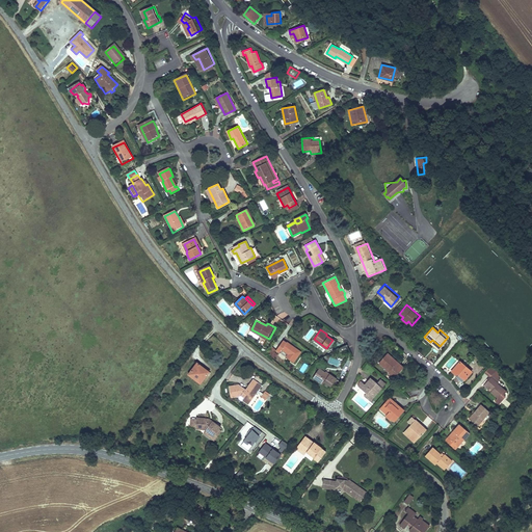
[(432,340),(430,342),(437,349),(440,346),(432,340)]
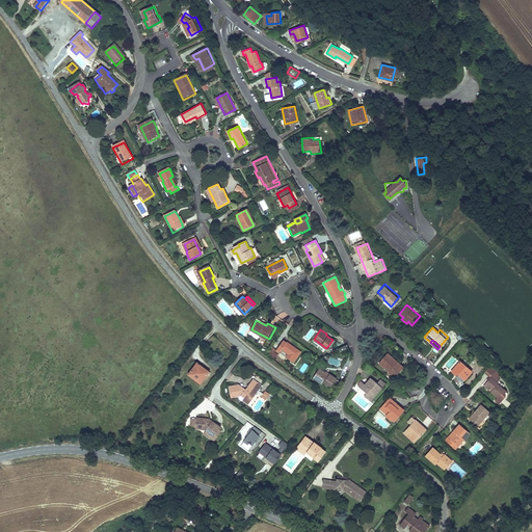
[(301,352),(287,342),(285,345),(282,343),(276,350),(280,352),(282,350),(288,354),(286,357),(294,363),(301,352)]
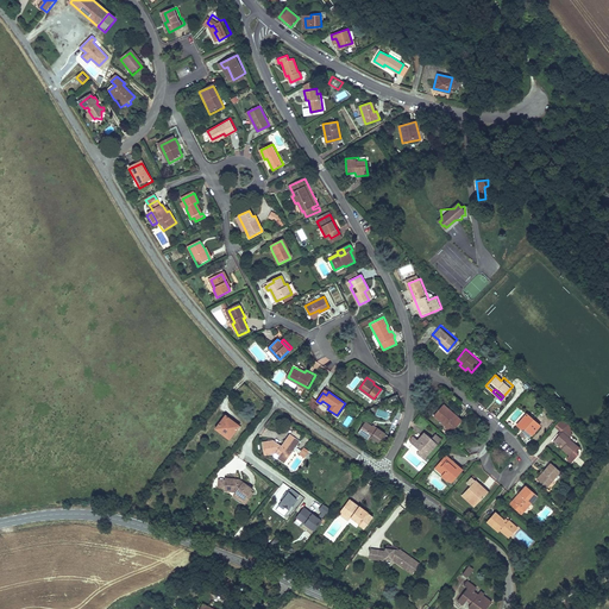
[(453,415),(454,413),(443,402),(434,412),(445,422),(444,425),(451,431),(459,421),(453,415)]
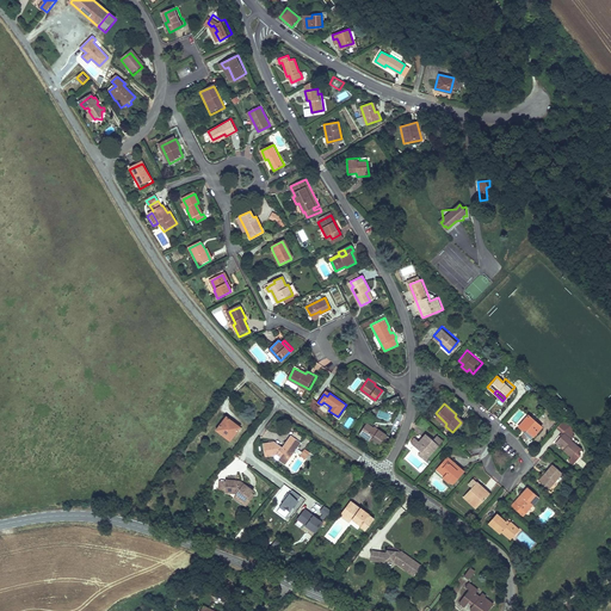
[(215,429),(229,439),(241,425),(226,413),(215,429)]
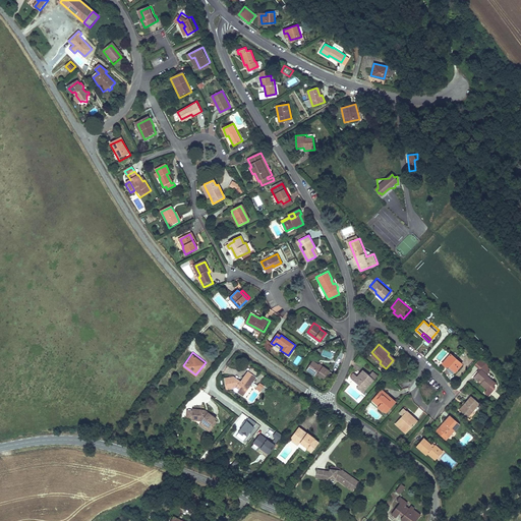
[(449,353),(441,362),(446,366),(448,364),(455,371),(462,362),(452,353),(451,355),(449,353)]
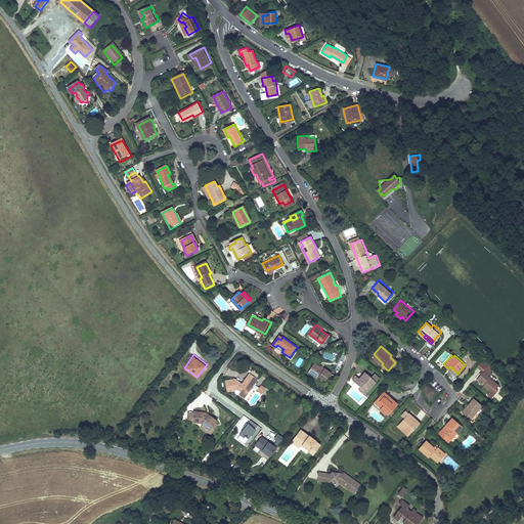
[(483,385),(489,391),(486,394),(491,398),(498,389),(496,388),(498,385),(490,378),(491,376),(489,375),(492,373),(490,372),(493,367),(482,359),(477,366),(483,372),(478,377),(485,383),(483,385)]
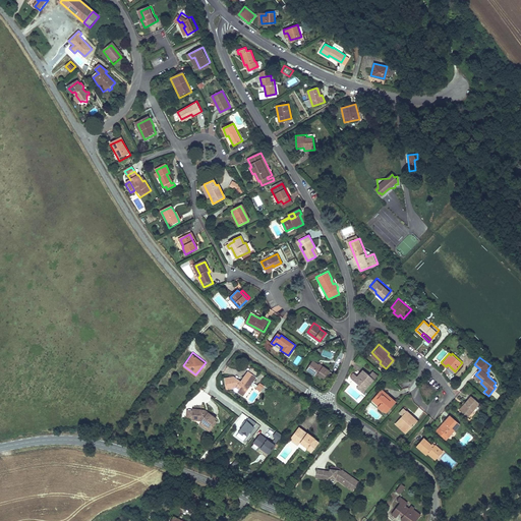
[(311,360),(305,368),(315,375),(316,373),(323,379),(329,370),(319,363),(317,364),(311,360)]
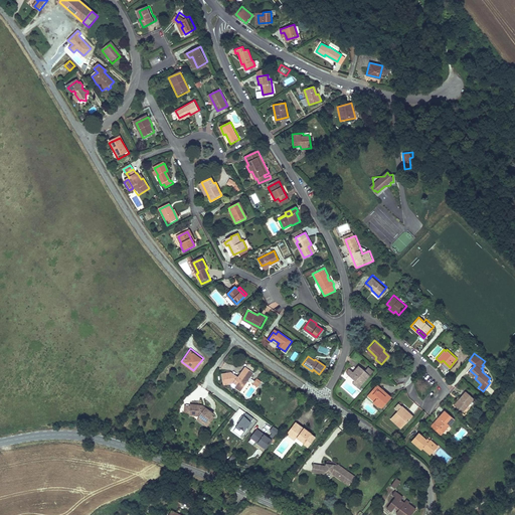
[(245,365),(253,371),(256,367),(248,361),(245,365)]
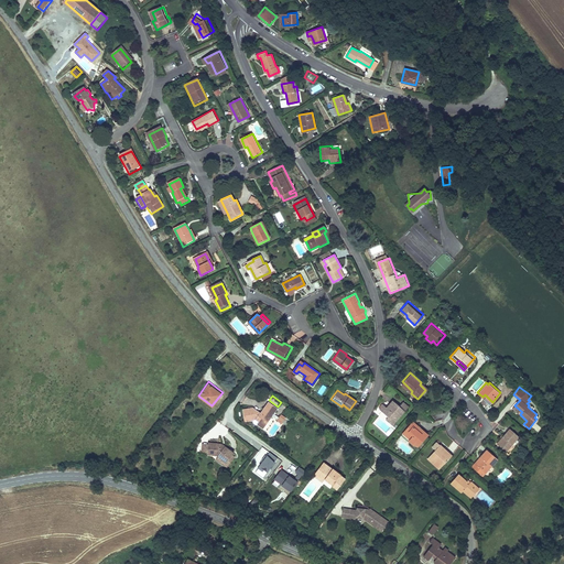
[(260,411),(253,407),(242,408),(245,421),(255,419),(258,421),(257,423),(262,427),(278,407),(269,400),(268,400),(260,411)]
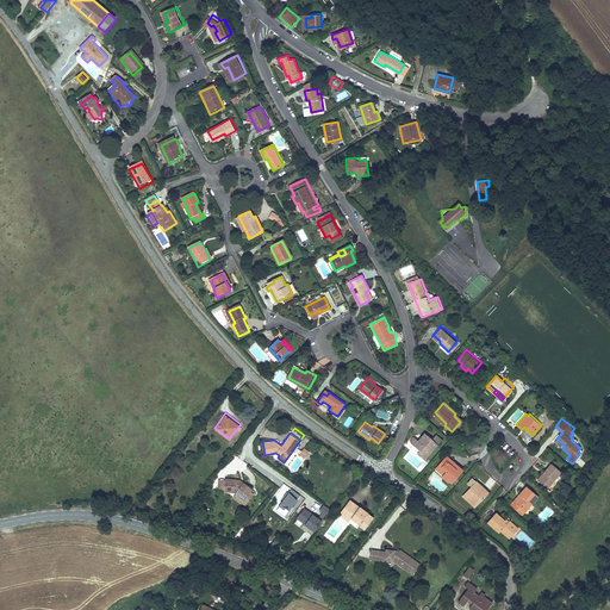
[(424,440),(421,437),(415,443),(419,449),(424,452),(421,455),(424,459),(439,442),(429,434),(424,440)]
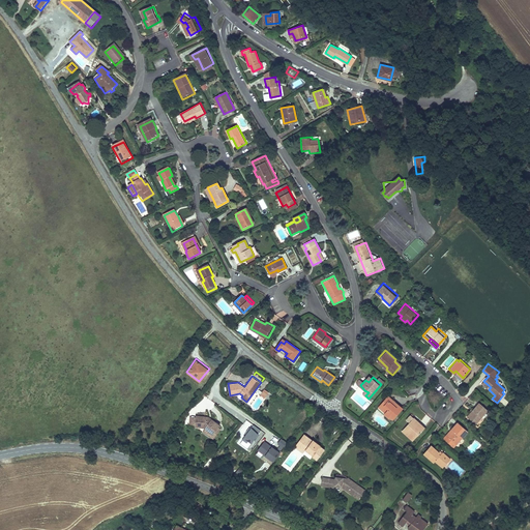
[(264,388),(260,394),(265,398),(269,392),(264,388)]
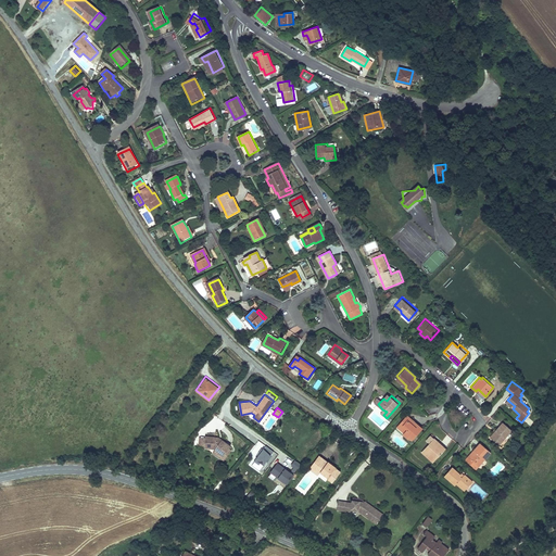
[(420,428),(407,416),(400,424),(407,429),(404,432),(403,434),(407,439),(408,438),(411,440),(420,428)]
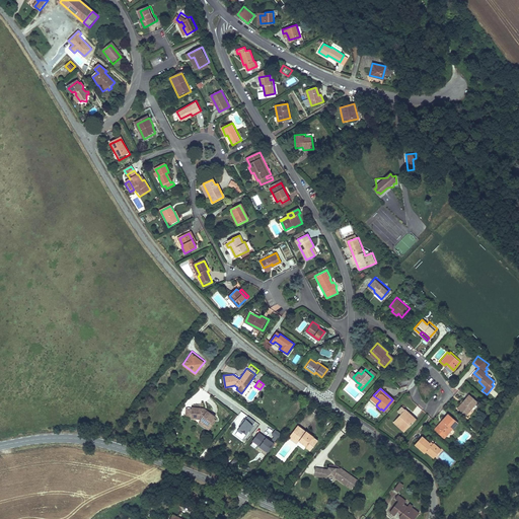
[(470,392),(464,399),(465,400),(460,408),(466,413),(472,406),(474,409),(478,403),(476,401),(477,399),(470,392)]
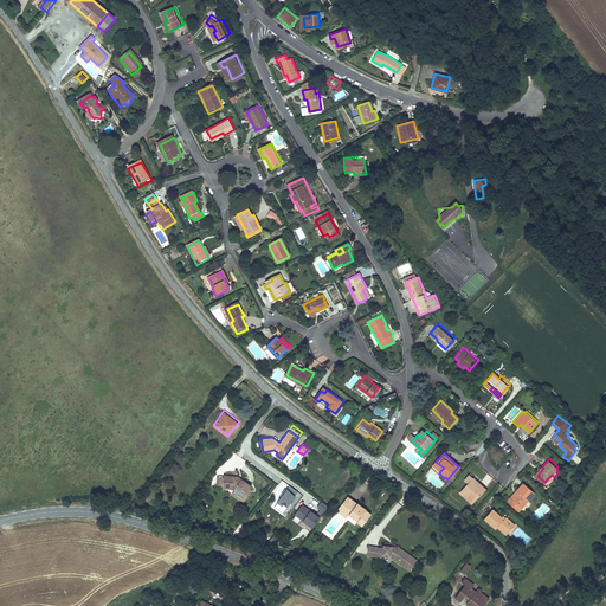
[(444,468),(436,462),(433,465),(440,471),(444,468)]
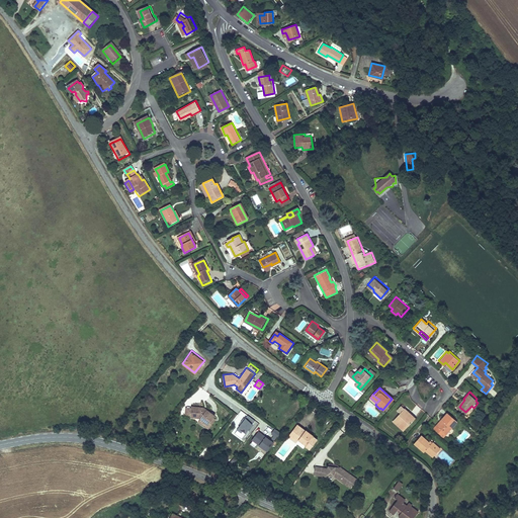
[(204,407),(190,405),(190,407),(189,415),(189,417),(199,418),(197,420),(208,429),(218,417),(204,407)]
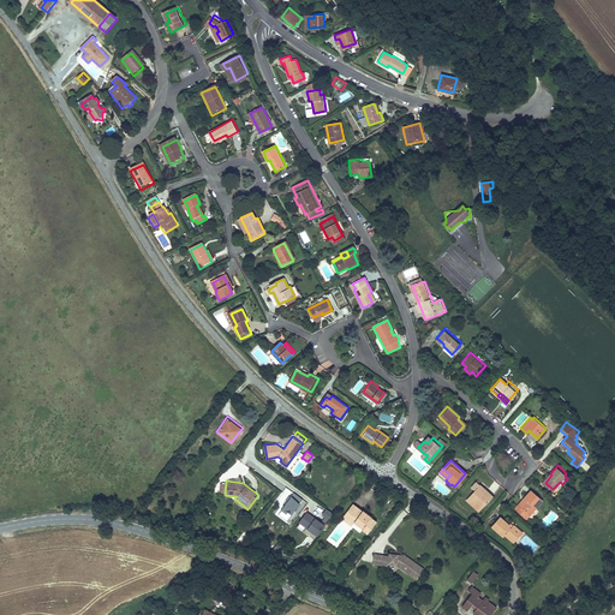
[(466,500),(475,507),(481,501),(483,503),(484,505),(490,497),(482,490),(483,488),(476,481),(471,487),(475,489),(466,500)]
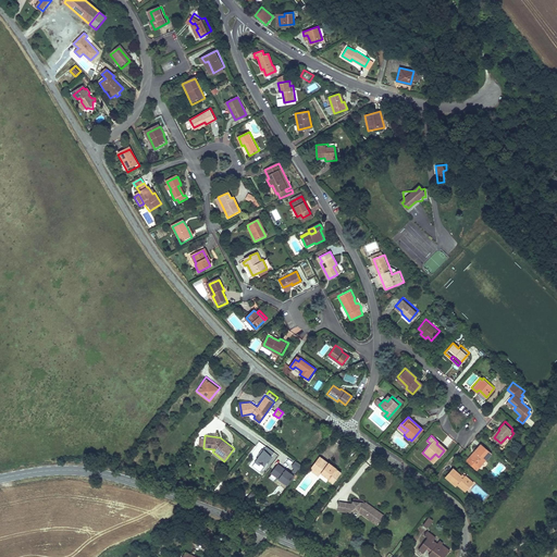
[(446,448),(437,442),(436,444),(444,450),(446,448)]
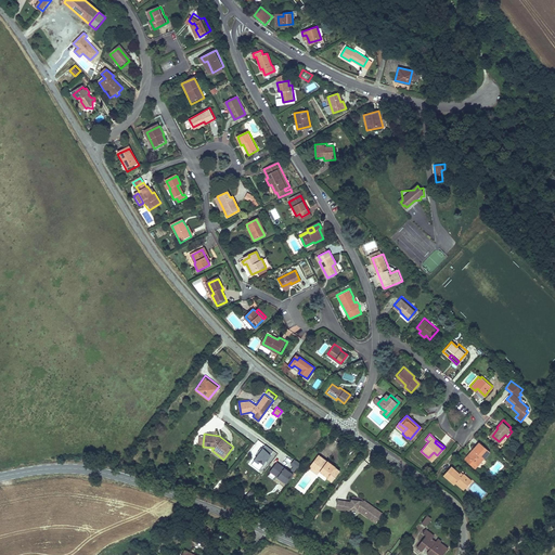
[(476,469),(490,453),(480,443),(465,459),(476,469)]
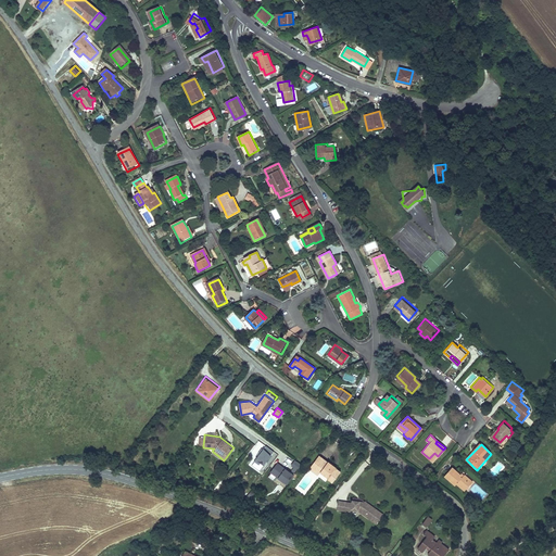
[(275,452),(267,446),(252,466),(260,471),(275,452)]
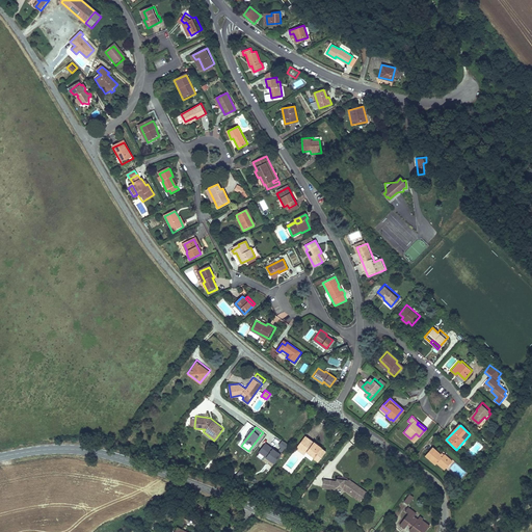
[(311,444),(302,437),(297,444),(306,450),(306,452),(312,456),(312,458),(316,462),(323,453),(319,450),(319,449),(312,443),(311,444)]
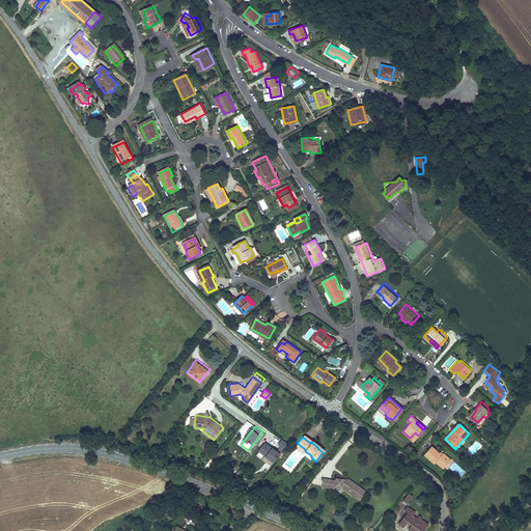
[(282,441),(278,446),(284,450),(288,445),(282,441)]
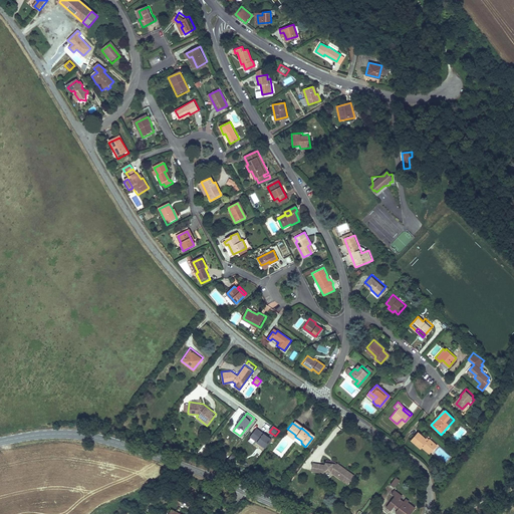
[(258,429),(251,438),(264,449),(271,440),(258,429)]
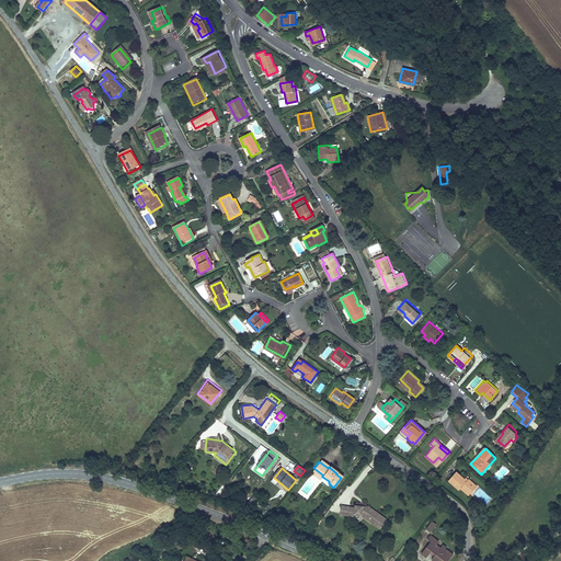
[(322,474),(313,468),(311,471),(320,479),(322,477),(322,474)]
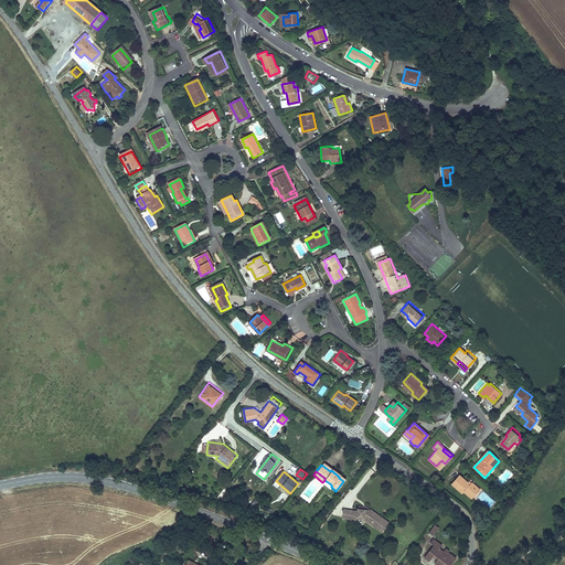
[(457,475),(450,483),(461,492),(462,490),(467,494),(470,491),(473,493),(476,490),(473,487),(475,484),(470,481),(469,481),(467,484),(464,482),(465,481),(457,475)]
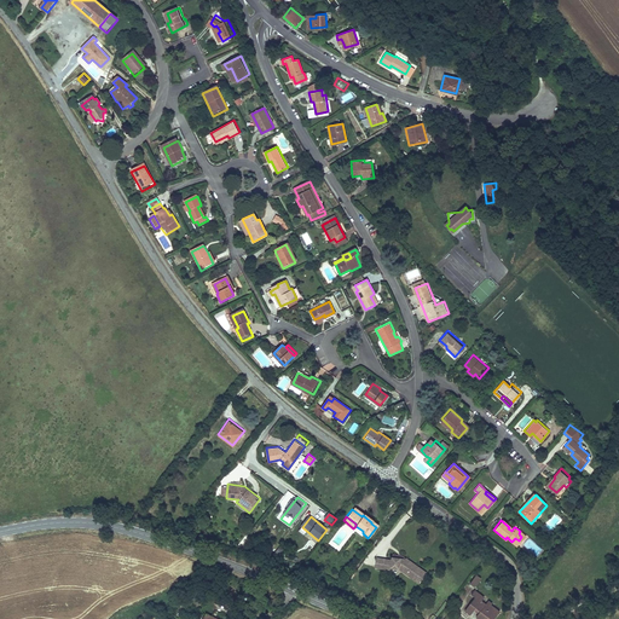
[(427,571),(401,554),(393,553),(393,555),(391,555),(391,559),(376,556),(375,567),(391,570),(391,566),(398,567),(399,567),(398,568),(418,583),(427,571)]
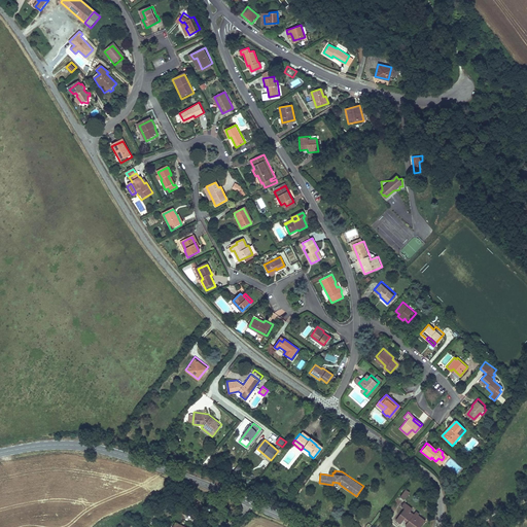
[(410,491),(406,489),(400,496),(405,499),(410,491)]
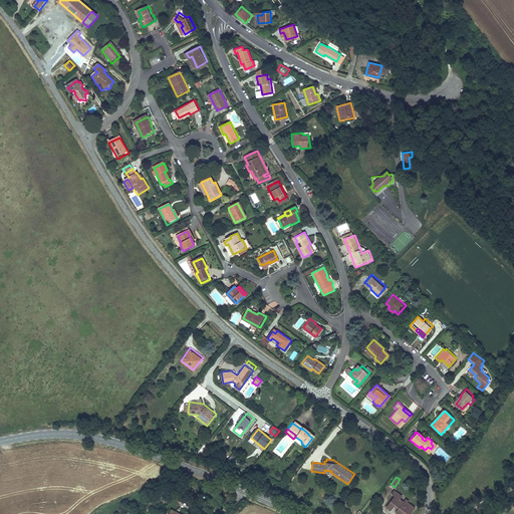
[(393,493),(395,494),(386,506),(391,510),(394,505),(399,508),(396,512),(397,513),(410,513),(415,507),(410,503),(411,501),(407,499),(405,501),(402,499),(404,496),(395,489),(393,493)]
